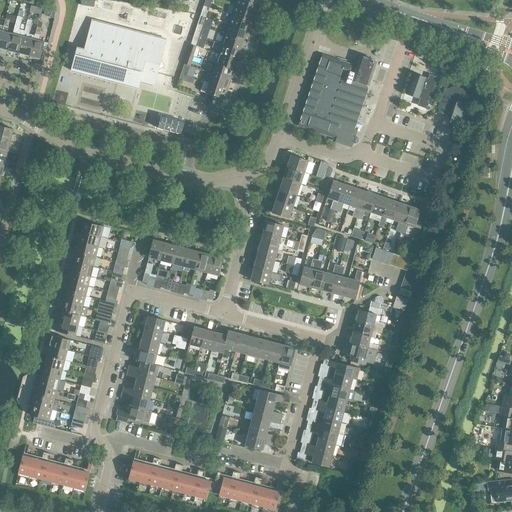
[(252,0),(236,0),(235,5),(253,11),(257,1),(252,0)]
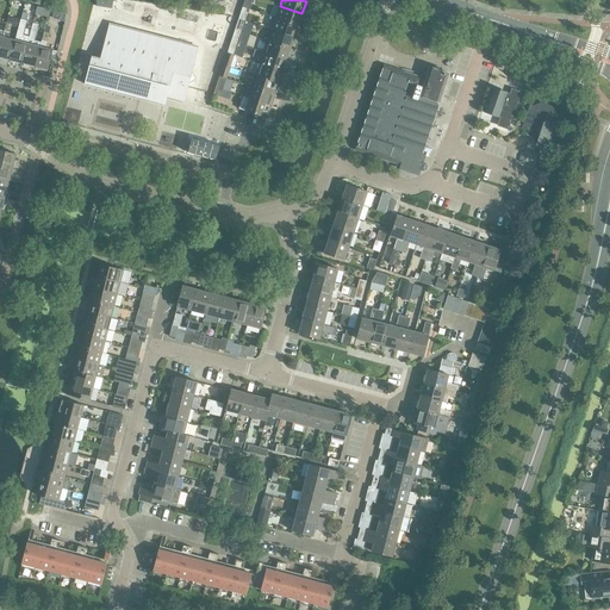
[(280,6),(275,18),(298,25),(302,13),(280,6)]
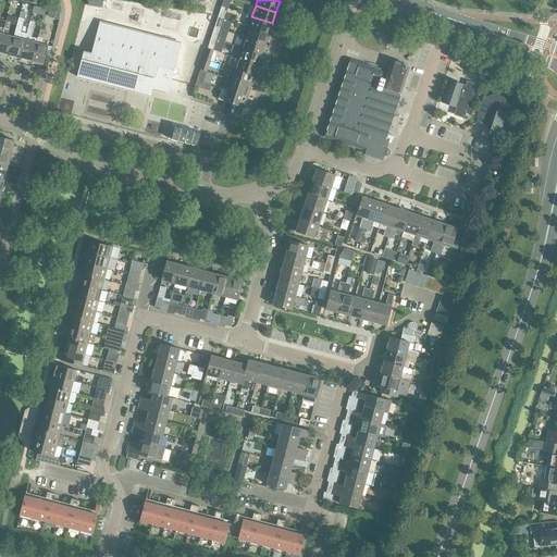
[(251,16),(248,27),(269,34),(272,23),(251,16)]
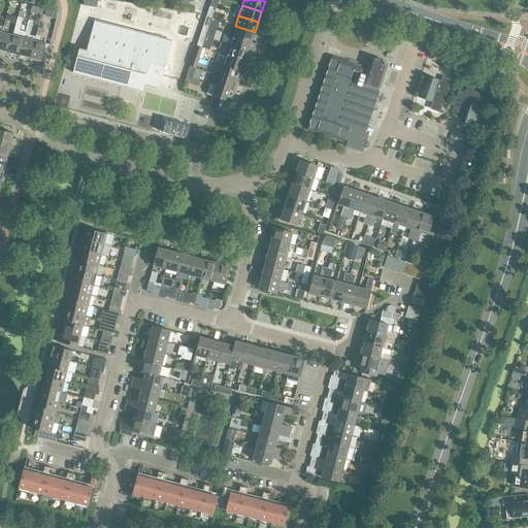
[(8,52),(20,54),(25,32),(19,30),(23,18),(18,17),(14,29),(13,34),(8,52)]
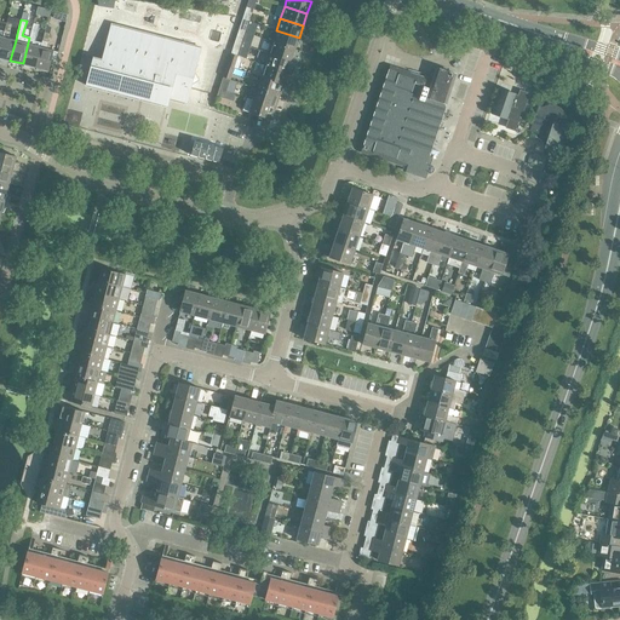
[(0,46),(0,57),(10,61),(16,40),(9,39),(12,23),(6,22),(3,38),(0,46)]
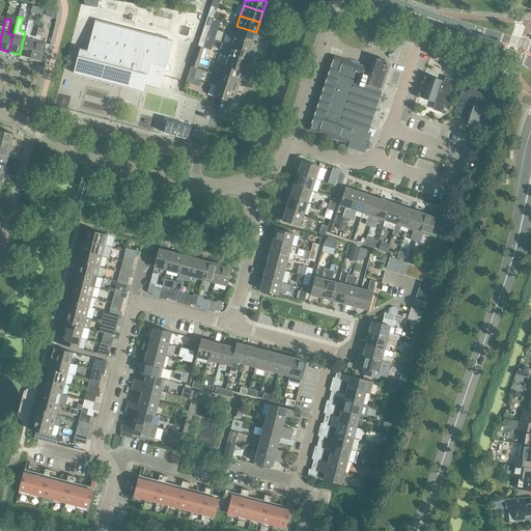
[(30,57),(34,40),(35,37),(29,35),(33,21),(28,20),(25,32),(20,54),(21,55),(21,57),(24,58),(26,56),(30,57)]
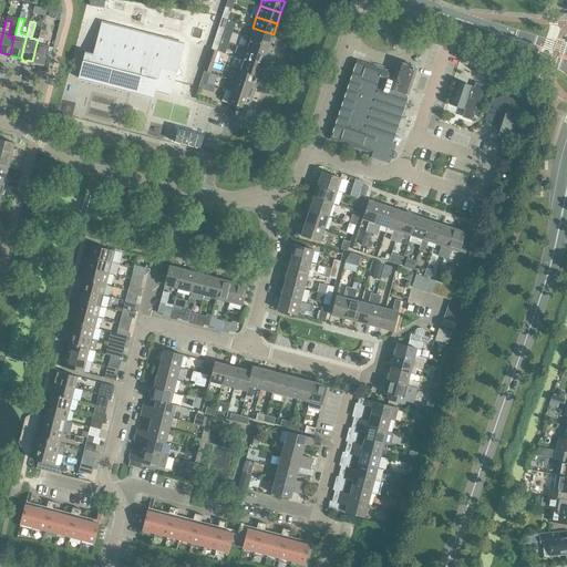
[(182,73),(178,66),(183,49),(166,44),(168,40),(102,22),(94,55),(85,53),(84,61),(83,61),(79,79),(129,91),(131,83),(154,90),(154,91),(171,95),(175,78),(182,73)]
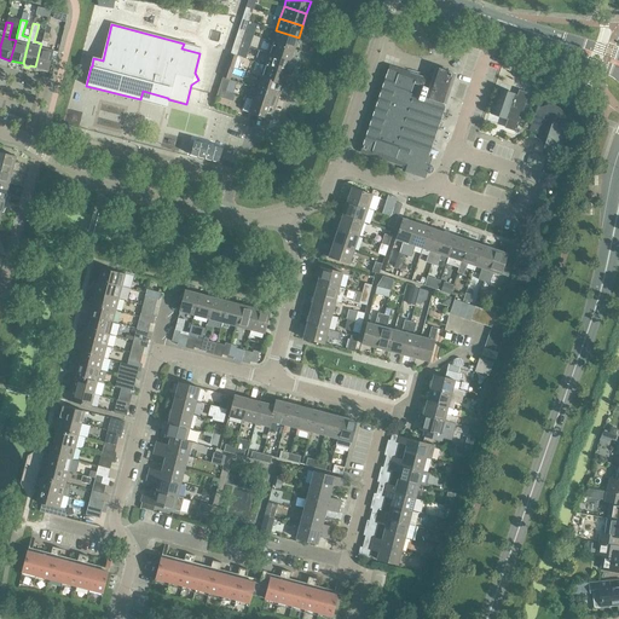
[(276,30),(272,41),(295,50),(299,38),(276,30)]
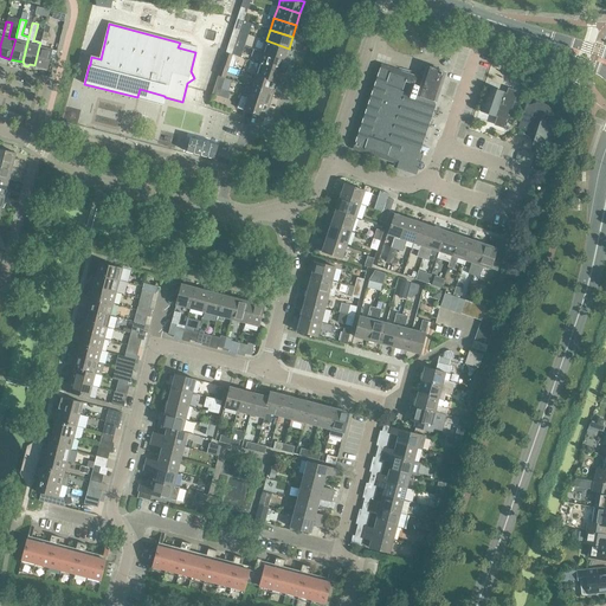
[(39,46),(34,65),(36,65),(36,69),(40,70),(42,68),(47,69),(50,58),(55,59),(57,51),(45,47),(45,46),(46,47),(47,40),(46,40),(49,32),(44,31),(40,43),(39,46)]
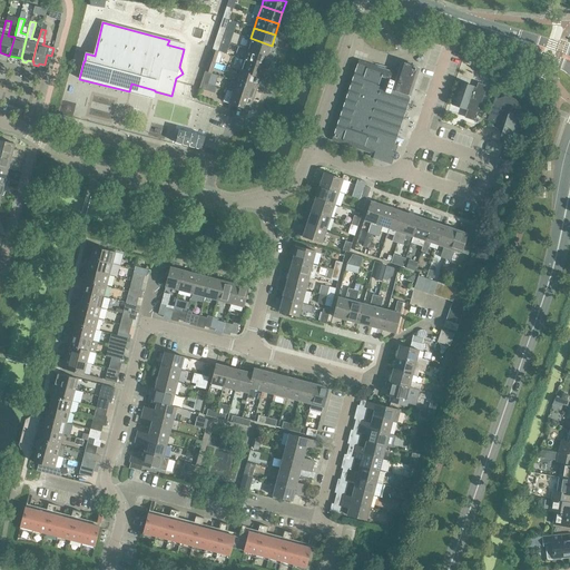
[(251,38),(247,49),(268,56),(272,46),(251,38)]
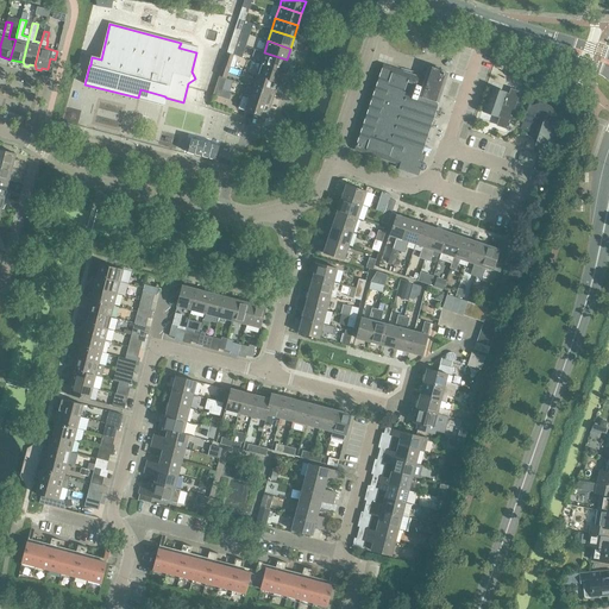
[(237,69),(238,62),(232,60),(234,55),(227,52),(223,64),(230,67),(237,69)]
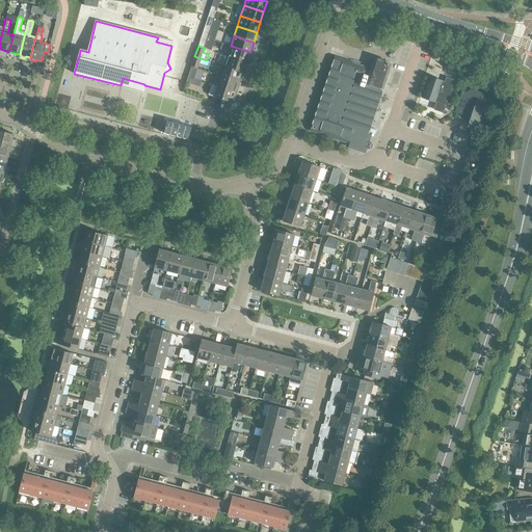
[(231,46),(228,56),(246,62),(250,52),(231,46)]
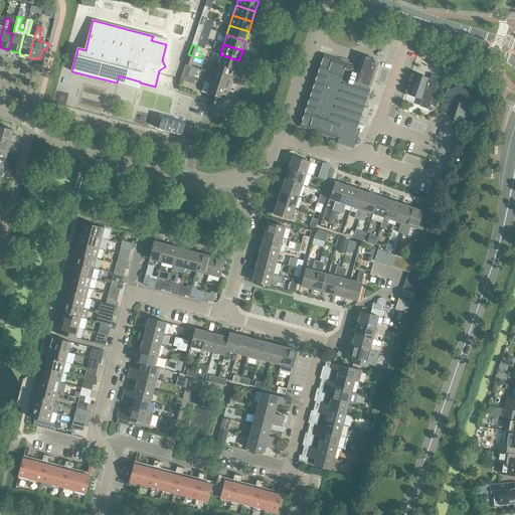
[(194,56),(188,54),(185,64),(191,65),(194,56)]
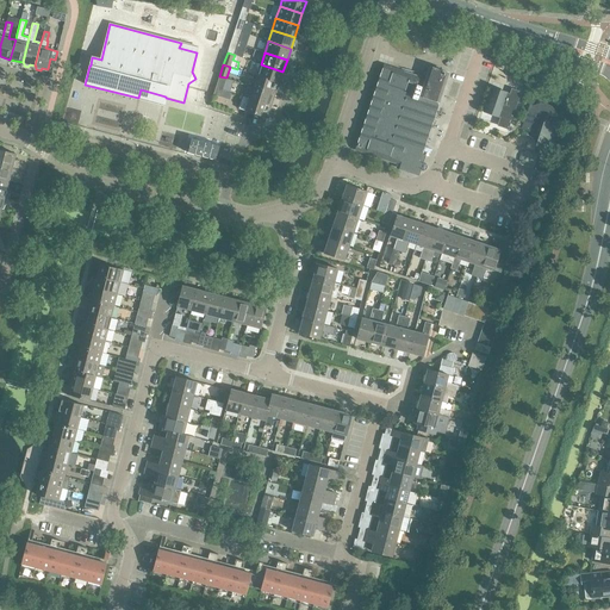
[(261,64),(256,75),(279,83),(282,72),(261,64)]
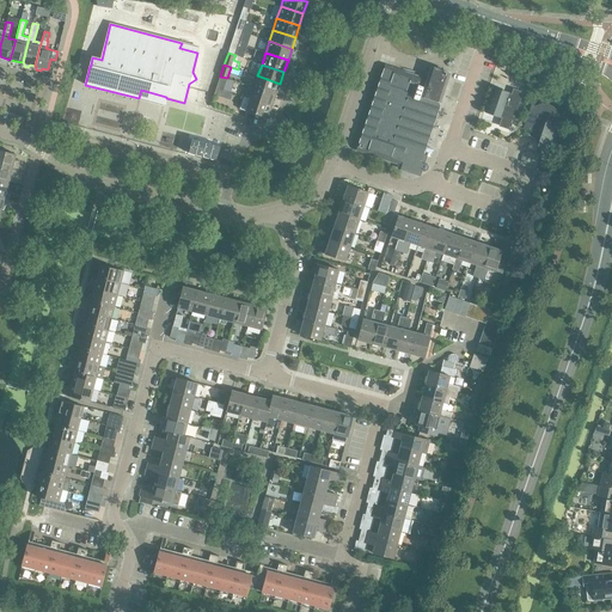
[(430,67),(427,79),(385,66),(356,151),(417,171),(450,73),(430,67)]
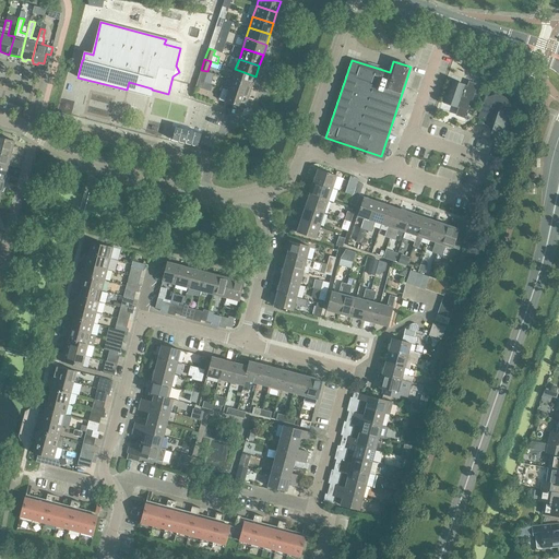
[(235,69),(232,80),(252,86),(256,76),(235,69)]
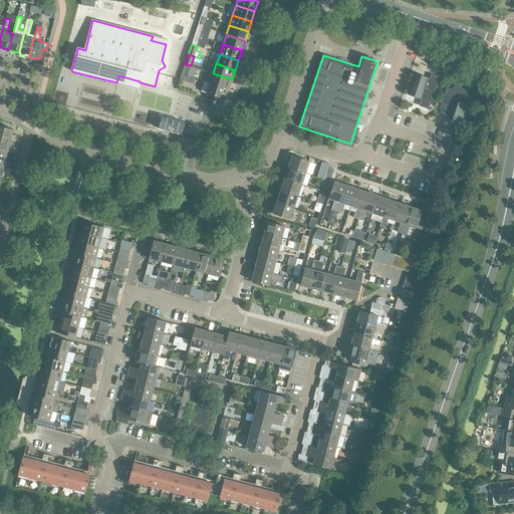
[(213,73),(210,83),(229,89),(232,79),(213,73)]
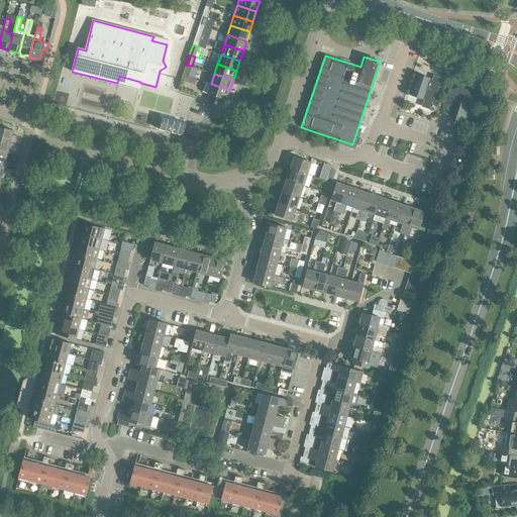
[(425,108),(430,110),(441,78),(436,76),(435,79),(432,80),(416,74),(409,94),(423,99),(422,103),(423,103),(425,107),(425,108)]
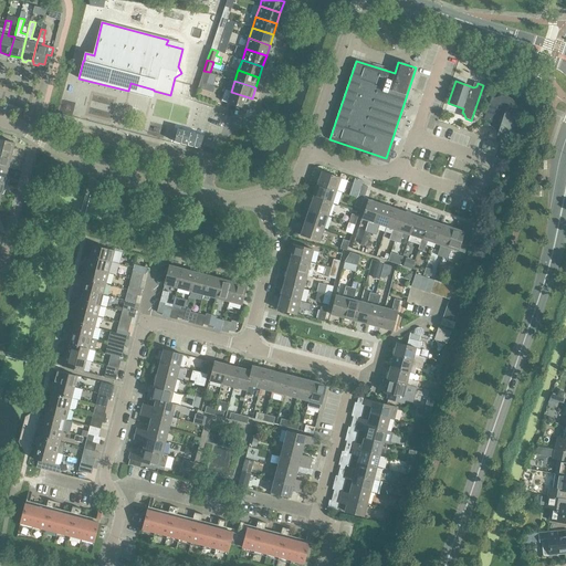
[(252,98),(231,92),(228,103),(248,109),(252,98)]
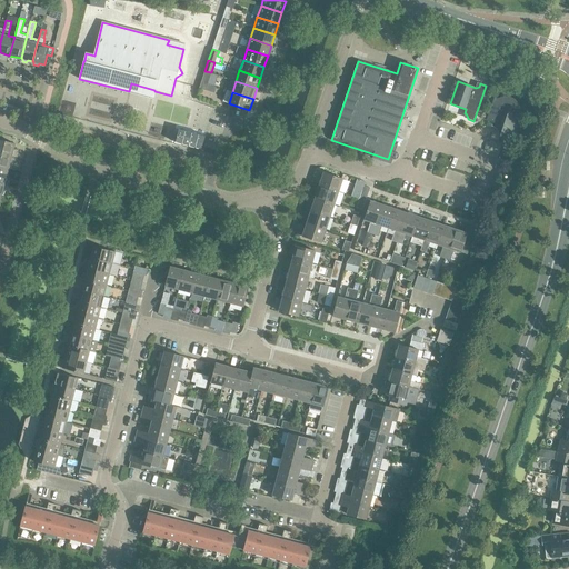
[(500,98),(499,99),(493,97),(486,120),(496,123),(495,128),(497,129),(502,126),(503,127),(499,138),(509,141),(512,132),(515,132),(519,118),(517,118),(518,116),(518,115),(519,113),(519,112),(519,111),(519,110),(519,108),(518,106),(518,105),(517,103),(516,102),(515,101),(513,100),(512,99),(511,98),(509,98),(508,98),(507,97),(505,97),(503,98),(501,98),(500,98)]
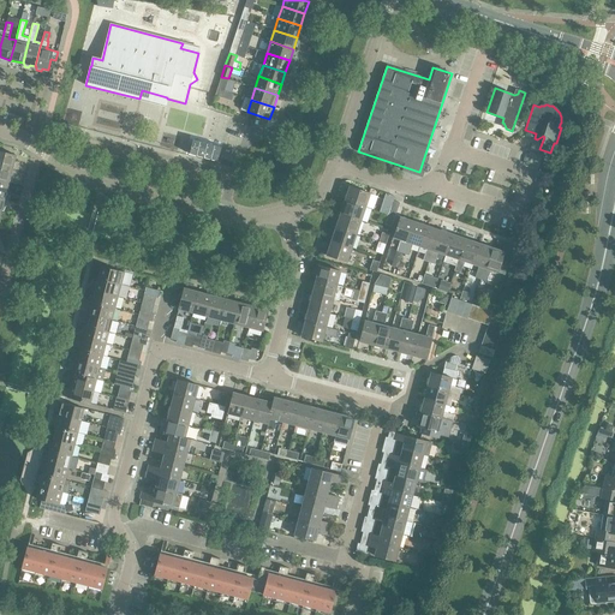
[(193,141),(190,154),(218,161),(221,148),(193,141)]
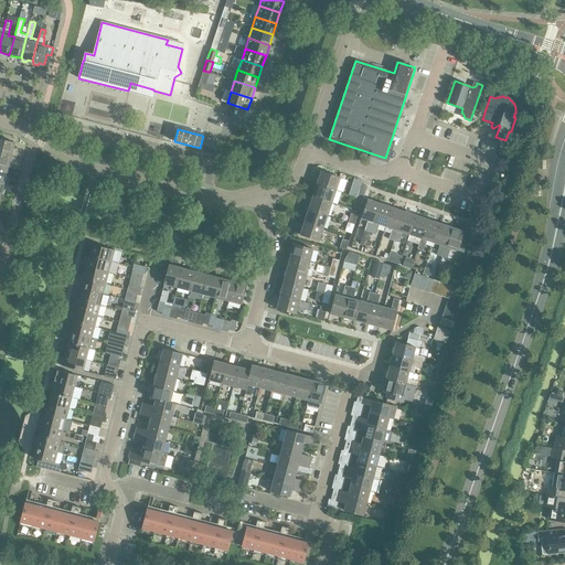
[(0,138),(0,152),(11,156),(14,142),(0,138)]
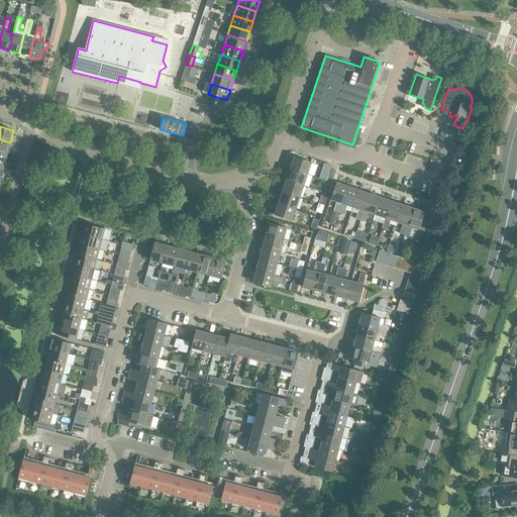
[(0,139),(0,151),(7,154),(10,142),(0,139)]
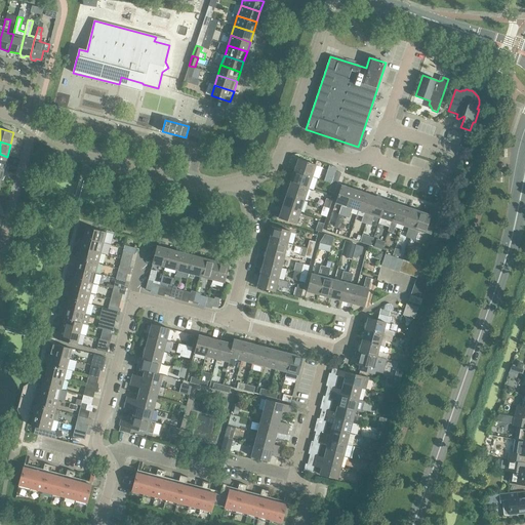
[(298,159),(294,171),(312,177),(316,165),(298,159)]
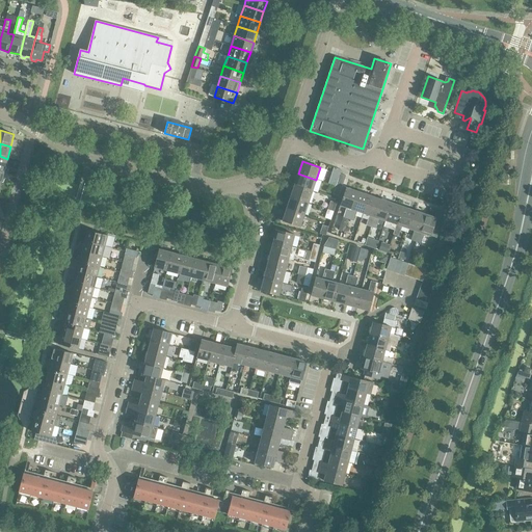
[(298,174),(294,185),(312,191),(316,180),(298,174)]
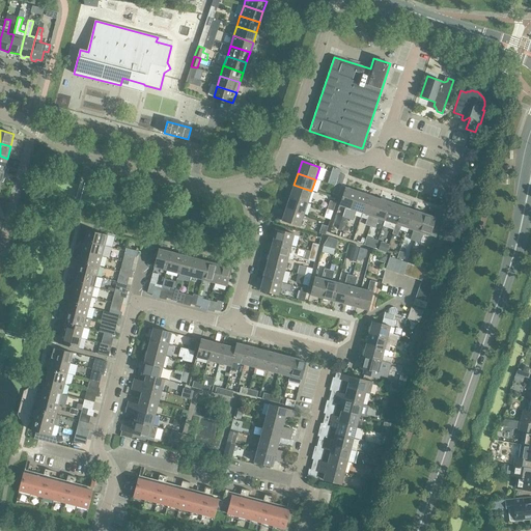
[(341,188),(345,175),(339,173),(335,186),(341,188)]
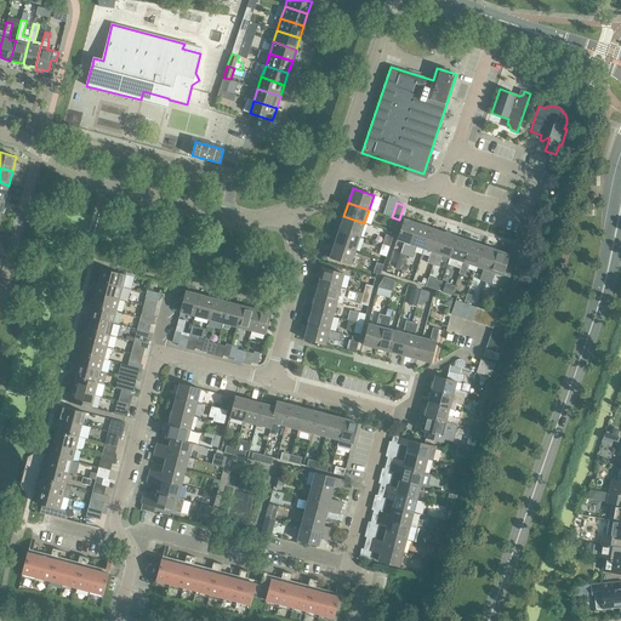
[(343,216),(340,231),(360,237),(364,223),(343,216)]
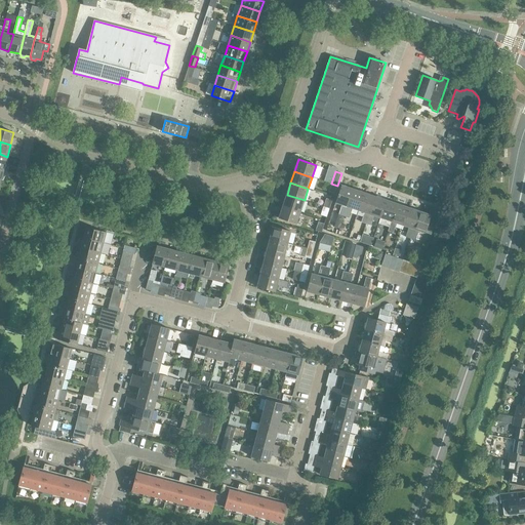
[(337,186),(331,184),(328,192),(334,194),(337,186)]
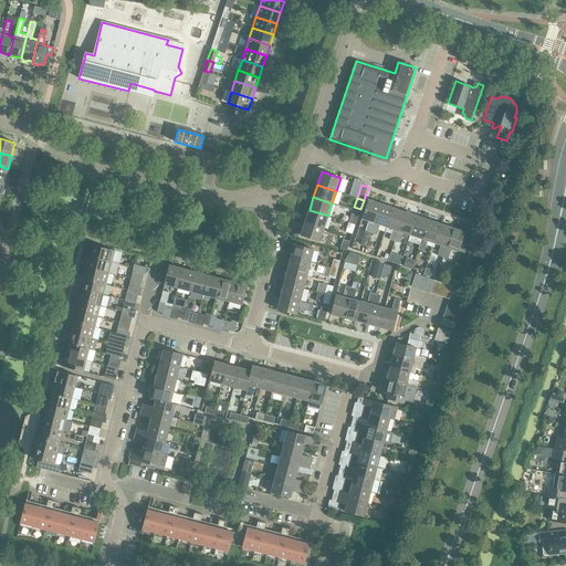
[(366,231),(370,233),(380,205),(368,200),(362,219),(369,221),(366,231)]
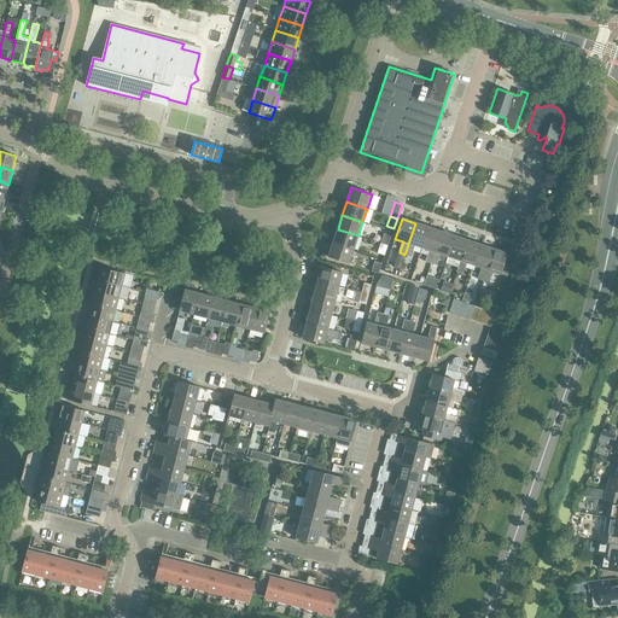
[(414,245),(421,248),(429,227),(415,223),(404,255),(410,257),(414,245)]
